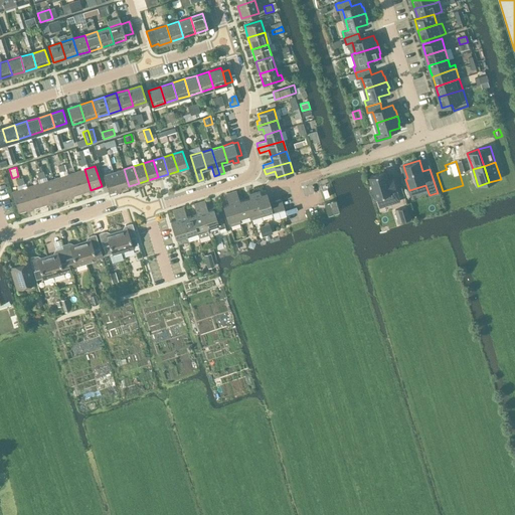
[(91,190),(84,169),(74,172),(80,193),(91,190)]
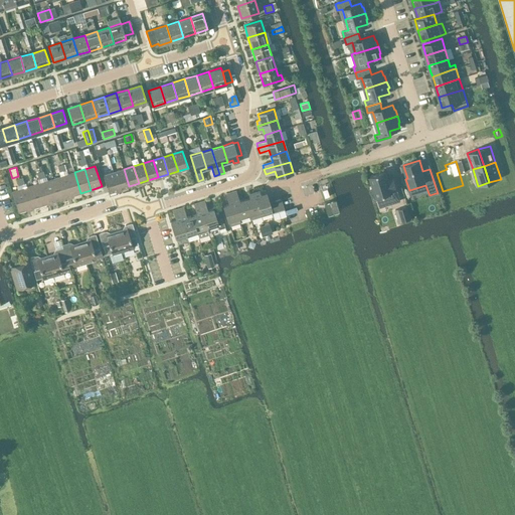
[(129,186),(124,169),(114,172),(119,189),(129,186)]
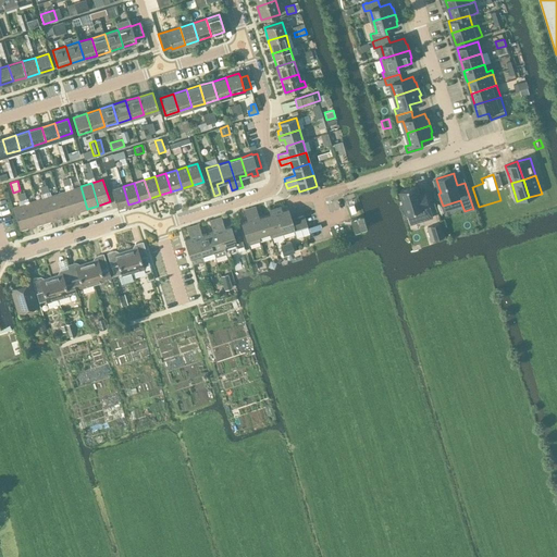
[(400,190),(406,209),(409,219),(422,214),(423,218),(432,214),(431,209),(430,207),(430,206),(425,190),(424,190),(424,192),(419,193),(417,185),(400,190)]
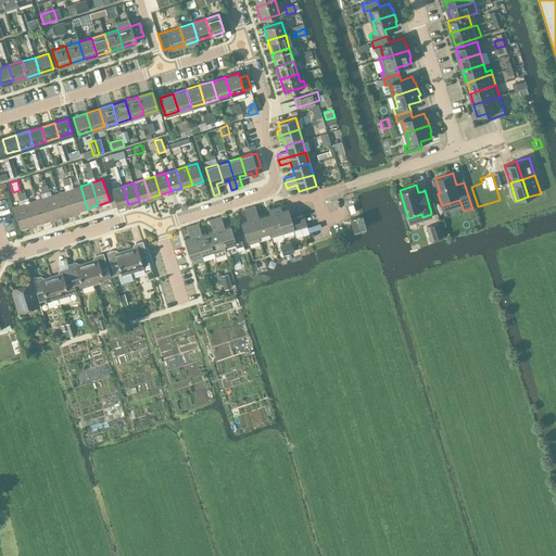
[(80,186),(68,189),(76,212),(87,209),(80,186)]
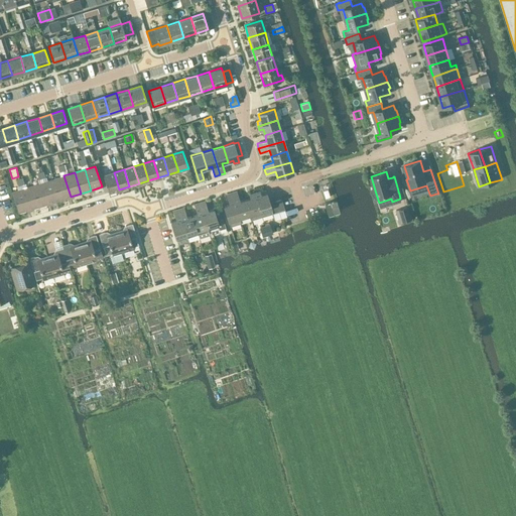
[(119,189),(114,172),(104,175),(109,192),(119,189)]
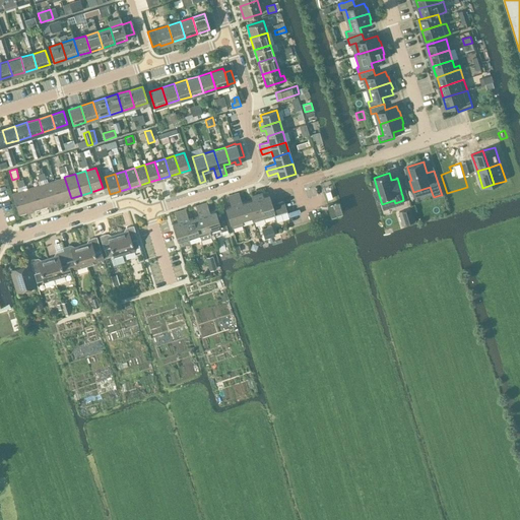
[(61,201),(71,198),(64,177),(54,181),(61,201)]
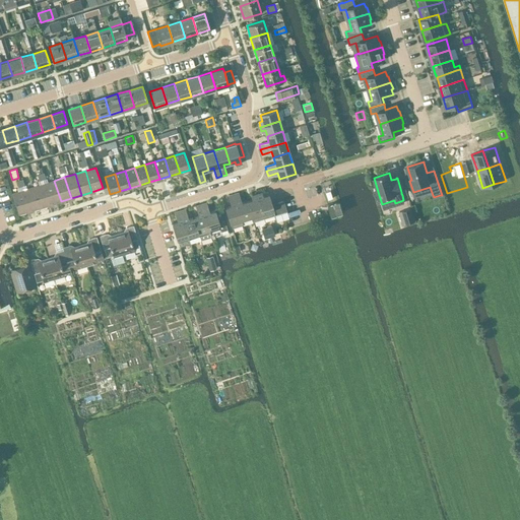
[(50,204),(61,201),(54,181),(44,184),(50,204)]
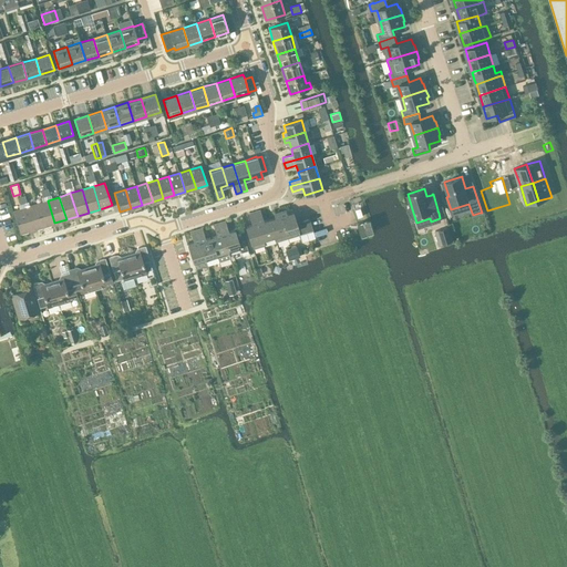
[(43,227),(54,223),(48,200),(37,204),(43,227)]
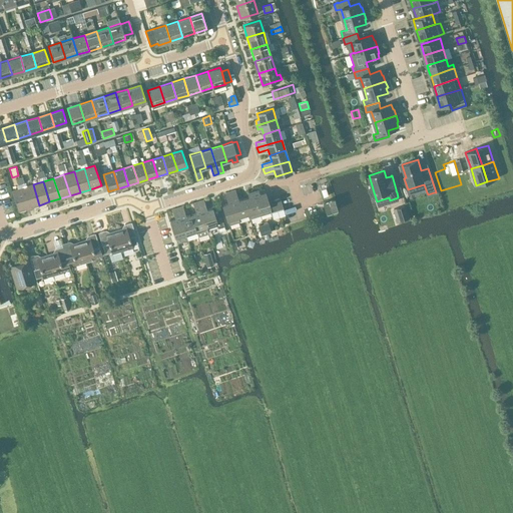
[(33,184),(22,187),(29,208),(39,205),(33,184)]
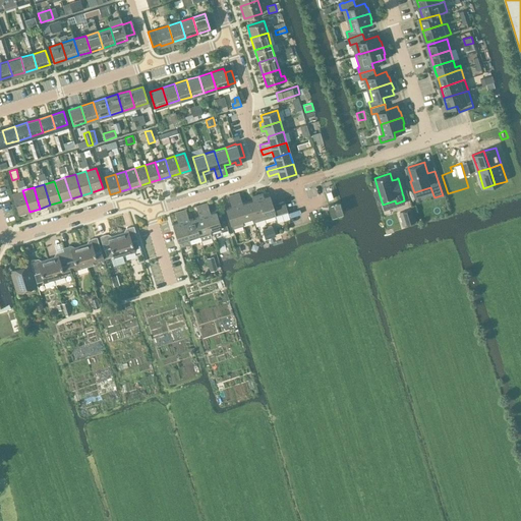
[(30,212),(22,190),(12,193),(18,215),(30,212)]
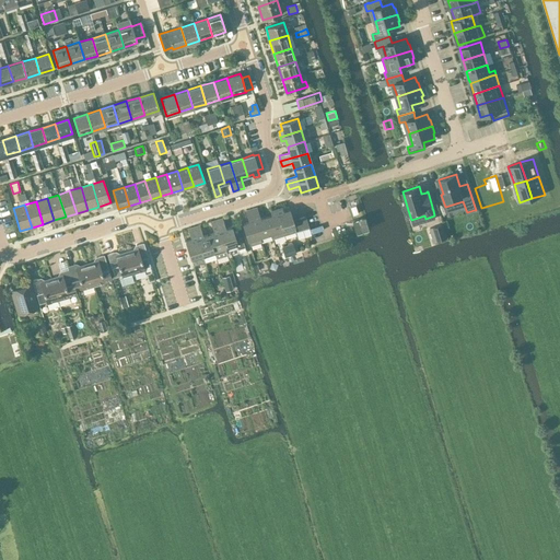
[(292,220),(289,209),(282,211),(281,207),(276,209),(282,230),(284,235),(295,232),(302,230),(299,219),(292,220)]
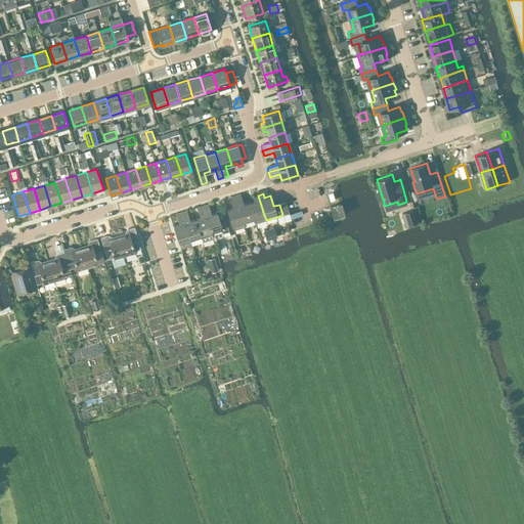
[(254,218),(249,202),(243,204),(239,194),(234,195),(243,222),(254,218)]
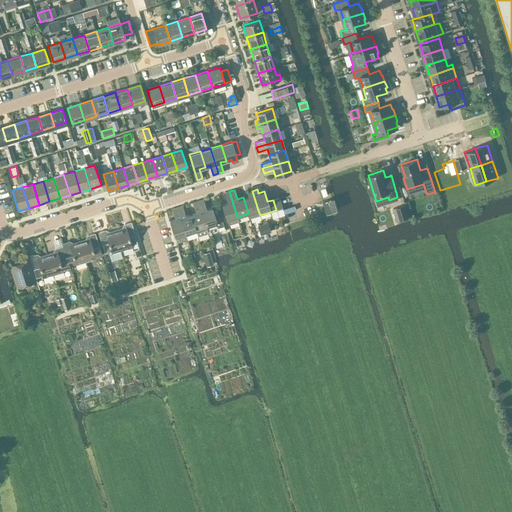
[(237,217),(229,191),(225,193),(228,202),(222,204),(228,225),(239,222),(237,217)]
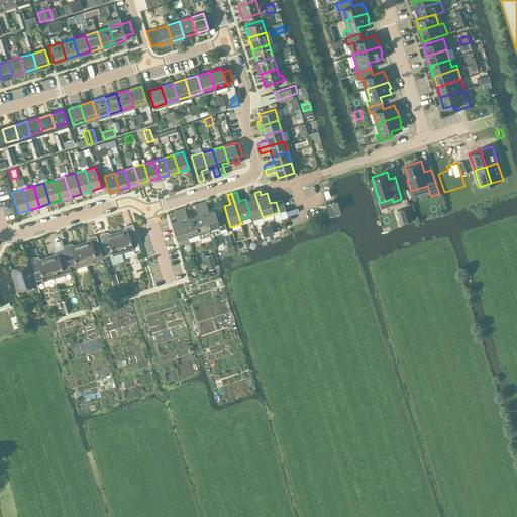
[(250,198),(245,199),(250,215),(251,220),(263,217),(261,212),(254,193),(249,194),(250,198)]
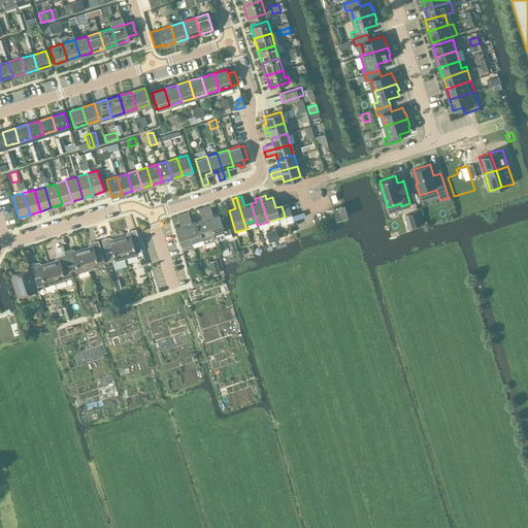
[(282,206),(285,217),(291,215),(288,204),(282,206)]
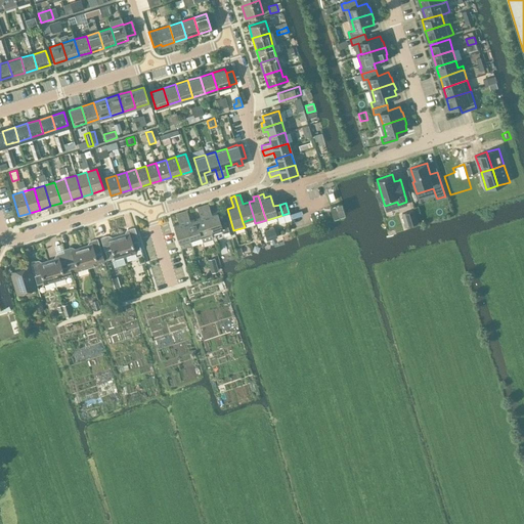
[(203,206),(211,231),(221,228),(223,235),(229,233),(223,213),(218,215),(217,212),(211,214),(208,205),(203,206)]
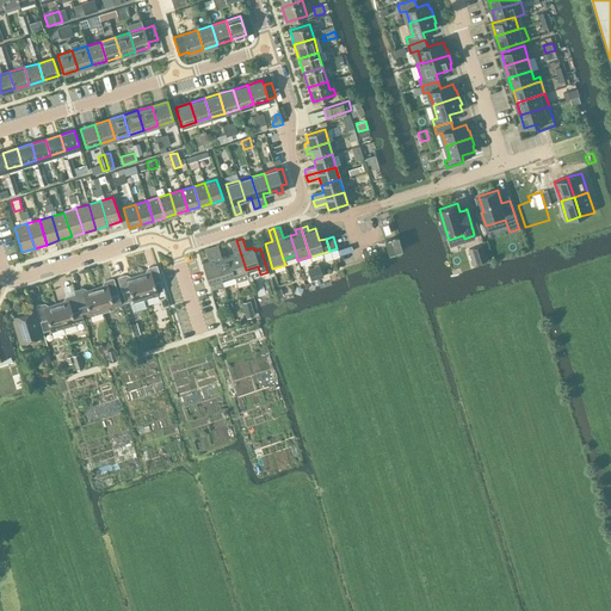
[(248,278),(246,270),(236,240),(230,241),(234,253),(227,255),(235,282),(248,278)]
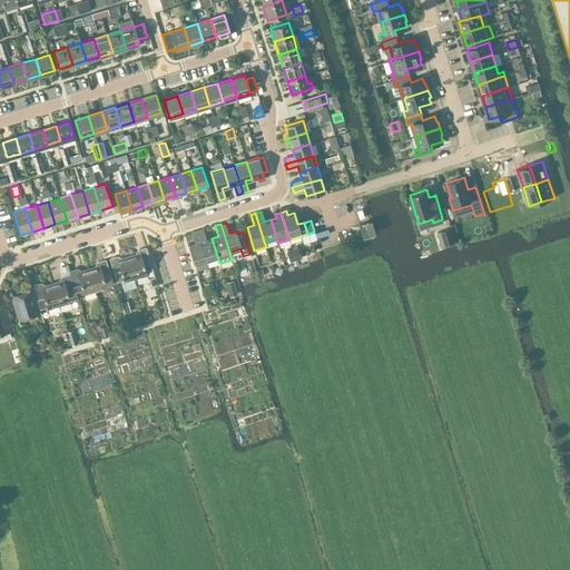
[(454,242),(450,228),(438,233),(442,246),(454,242)]
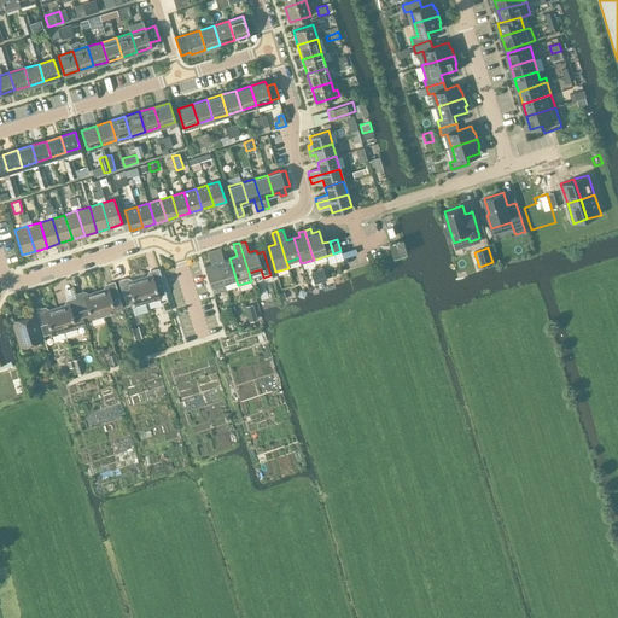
[(238,285),(229,258),(223,260),(220,249),(214,250),(226,289),(238,285)]
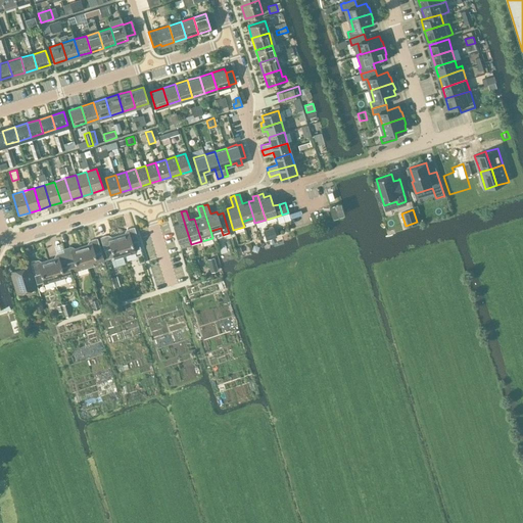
[(191,244),(181,211),(176,214),(179,223),(173,225),(180,247),(191,244)]
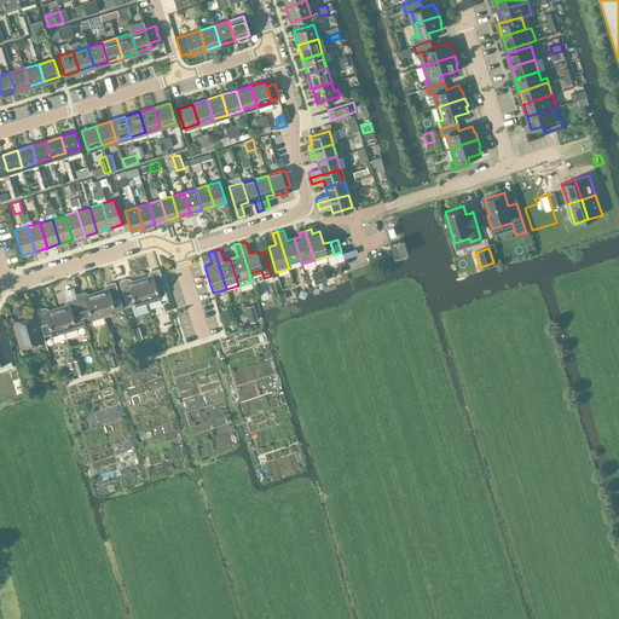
[(140,278),(148,302),(160,299),(160,296),(166,294),(162,284),(165,284),(160,267),(150,271),(151,275),(140,278)]
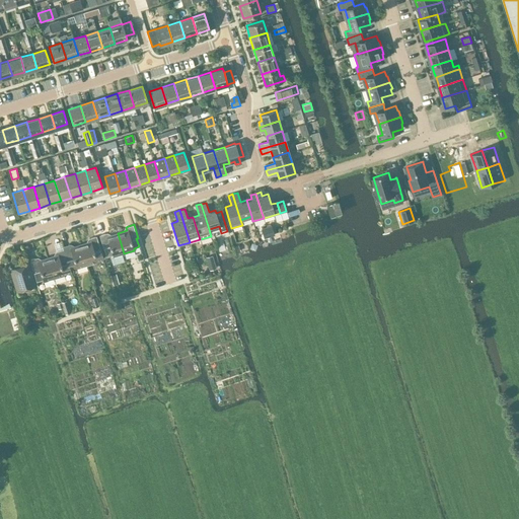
[(106,233),(99,235),(103,248),(105,248),(107,256),(109,255),(113,266),(124,262),(122,253),(124,253),(118,233),(110,235),(107,236),(106,233)]
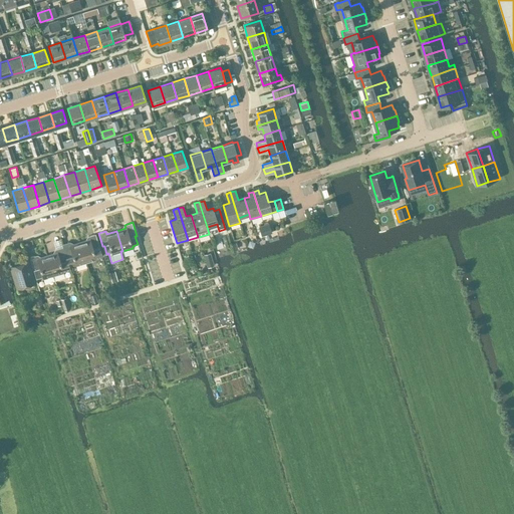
[(89,239),(79,242),(85,262),(96,259),(95,257),(102,255),(95,234),(88,236),(89,239)]
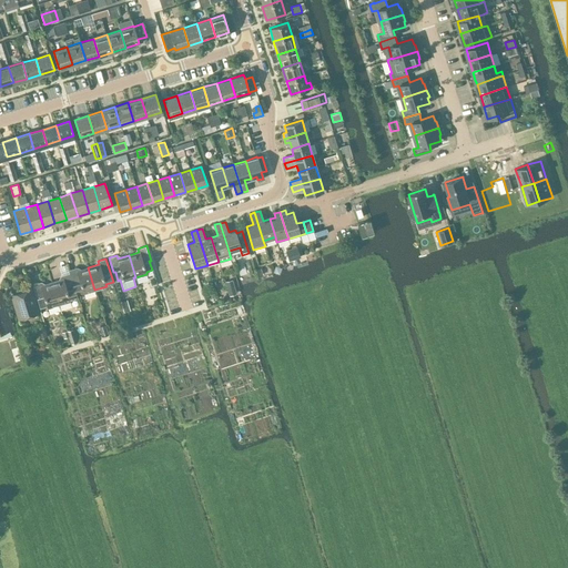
[(94,290),(88,267),(78,271),(77,267),(69,270),(70,273),(75,293),(83,291),(83,293),(94,290)]
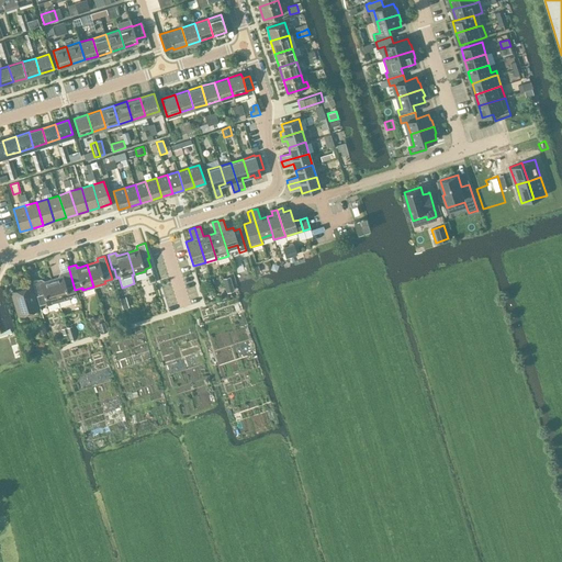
[(76,293),(75,290),(69,270),(62,272),(63,276),(52,279),(58,301),(69,298),(69,295),(76,293)]
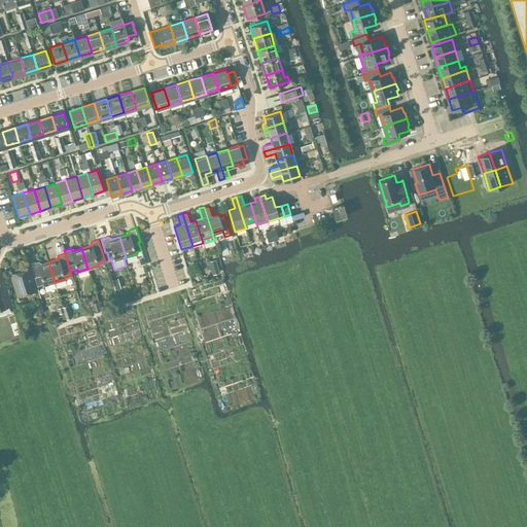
[(44,285),(55,282),(48,261),(39,265),(38,261),(30,264),(37,286),(43,284),(44,285)]
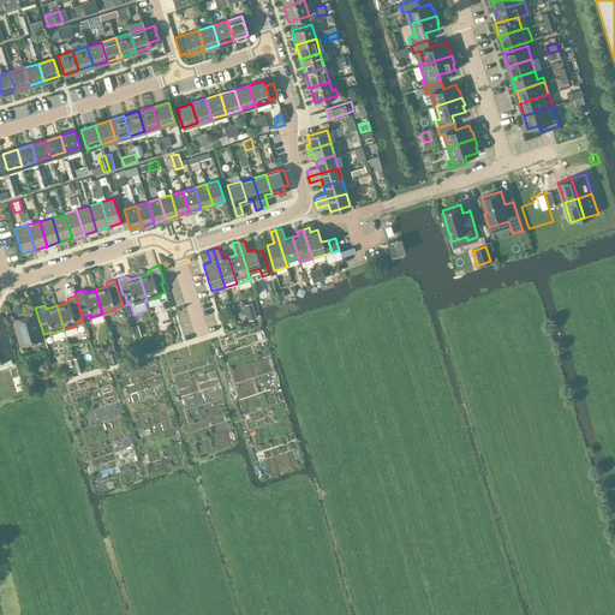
[(22,344),(41,338),(34,314),(13,320),(22,344)]
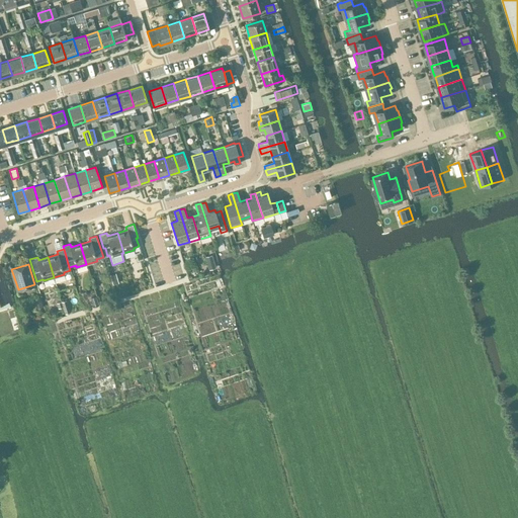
[(0,303),(9,300),(6,288),(8,287),(3,274),(0,274),(0,303)]
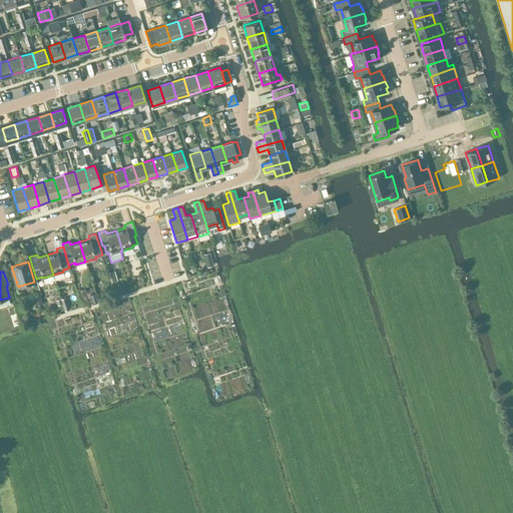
[(39,296),(34,297),(36,305),(42,304),(39,296)]
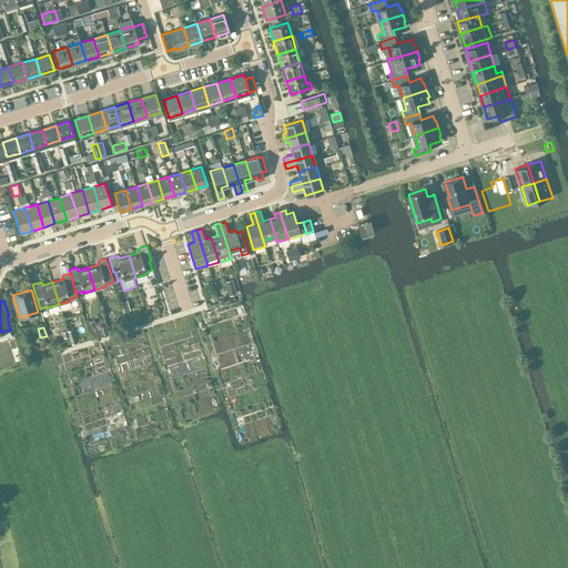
[(72,330),(67,331),(69,337),(71,344),(77,343),(72,330)]
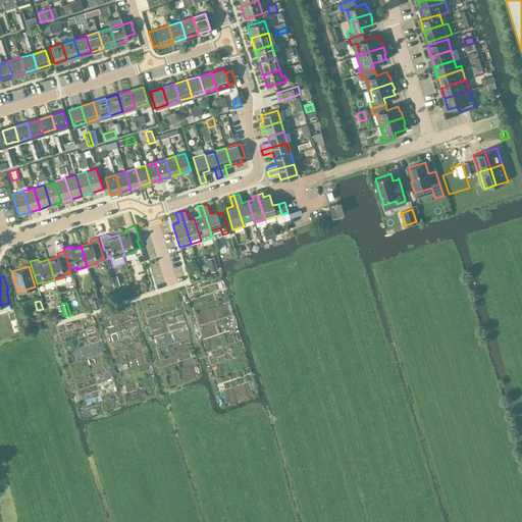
[(18,325),(16,318),(9,321),(11,327),(18,325)]
